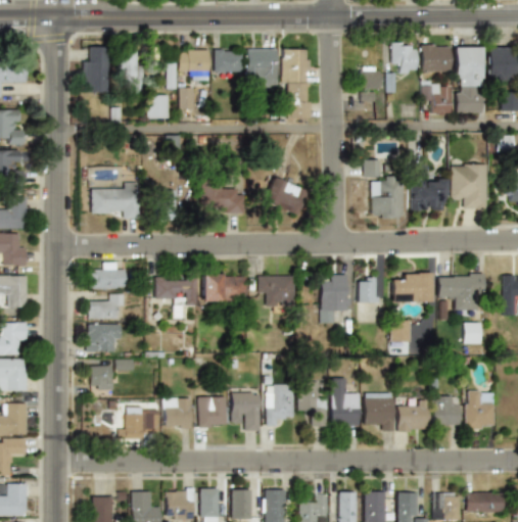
[(391,63),(399,63),(399,74),(417,74),(417,42),(391,42),(391,63)]
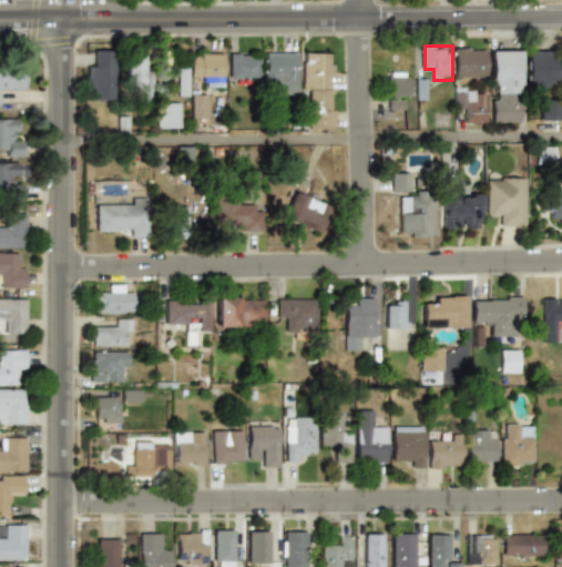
[(489,49),(458,49),(458,79),(489,79),(489,49)]
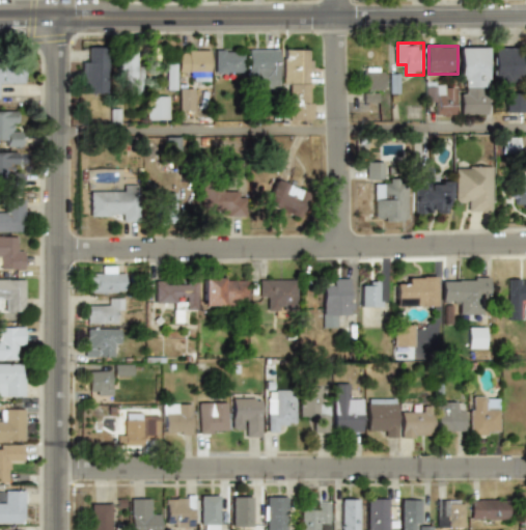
[(110,95),(110,48),(85,48),(85,95),(110,95)]
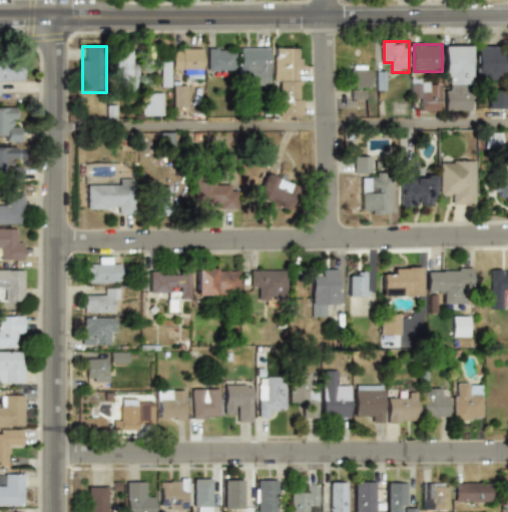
[(474,46),(445,46),(445,110),(474,110),(474,46)]
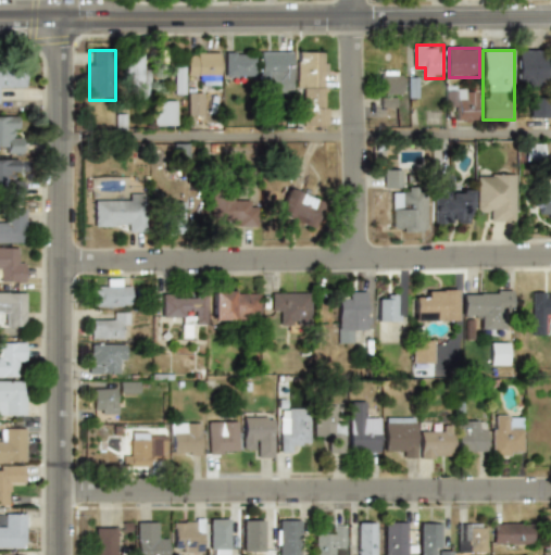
[(520,50),(520,89),(541,89),(541,80),(550,80),(550,50),(520,50)]
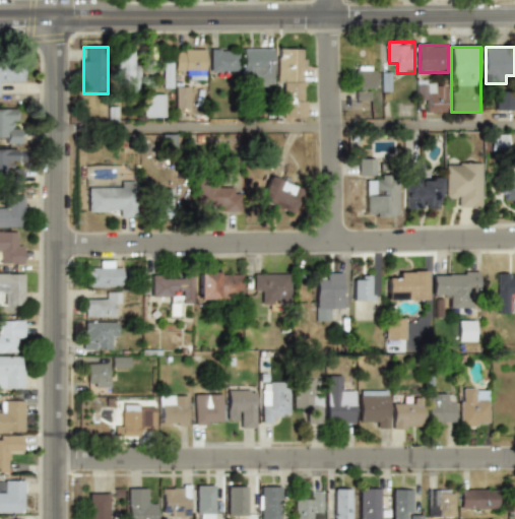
[(307,48),(281,48),(281,118),(307,118),(307,48)]
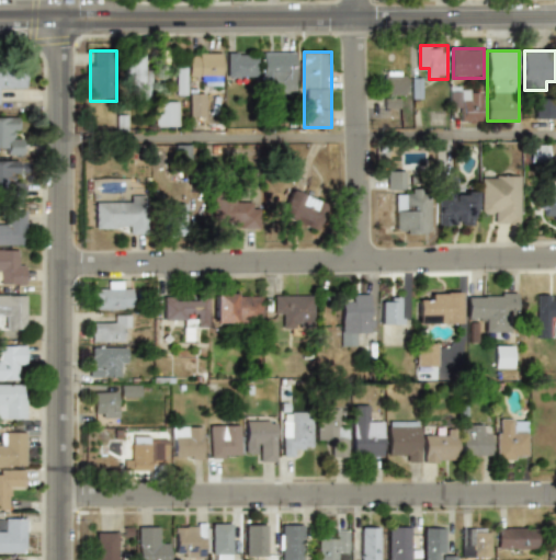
[(298,53),(265,53),(265,84),(275,84),(275,94),(298,94),(298,53)]
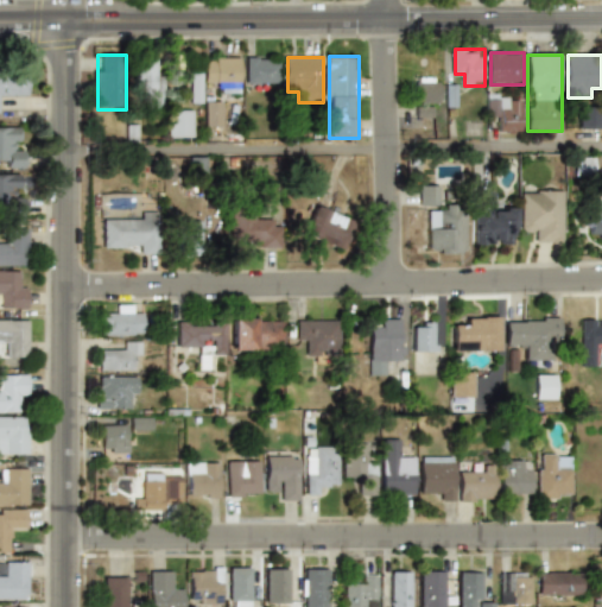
[(209,58),(209,84),(233,84),(233,96),(244,96),(244,58),(209,58)]
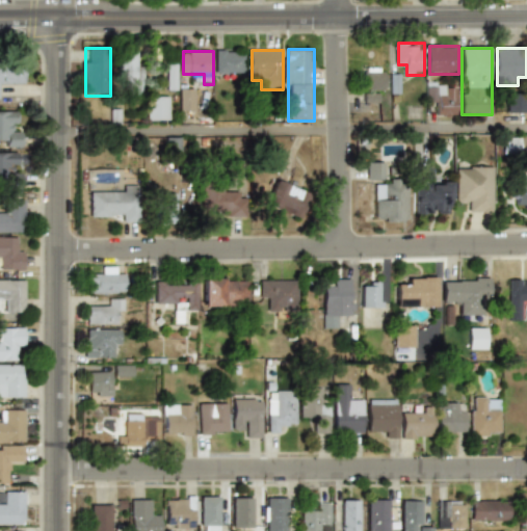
[(247,74),(247,51),(218,51),(218,74),(247,74)]
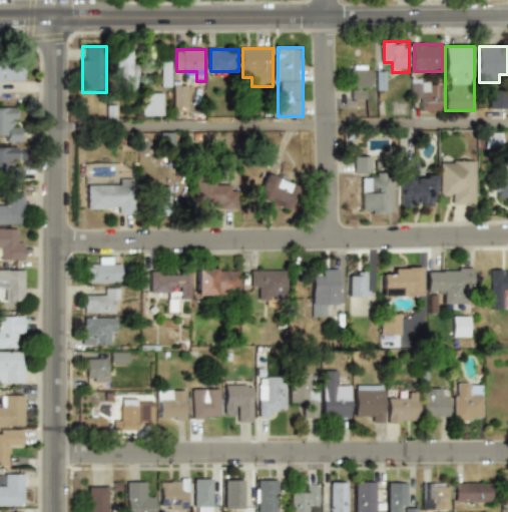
[(117,50),(117,85),(142,85),(142,50),(117,50)]
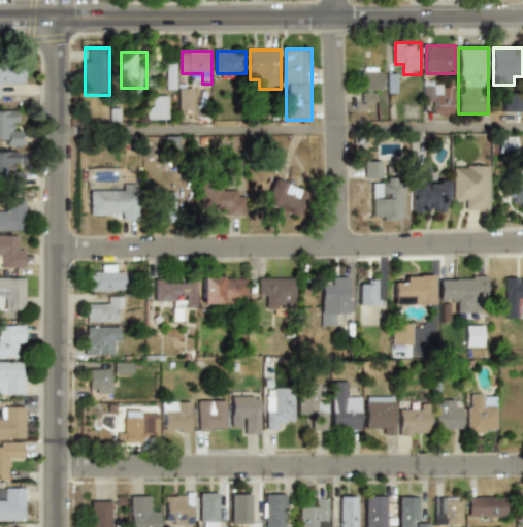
[(169,91),(181,91),(181,110),(195,110),(195,88),(180,88),(180,63),(169,63),(169,91)]
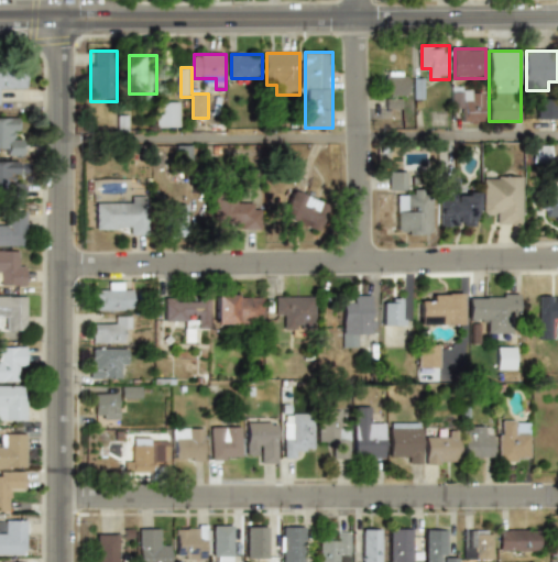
[(0,68),(0,106),(6,106),(6,92),(30,92),(30,68),(0,68)]
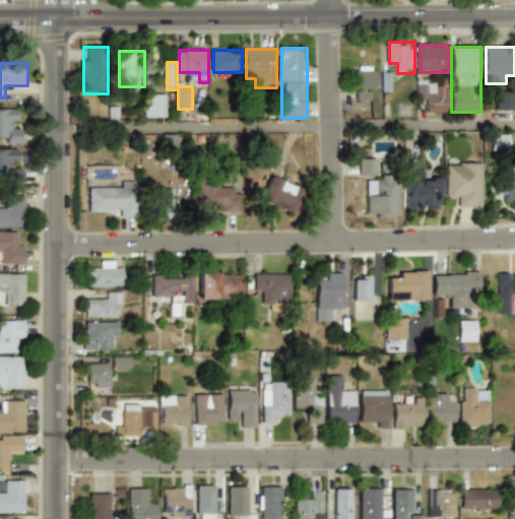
[(378,89),(378,67),(357,67),(357,89),(378,89)]
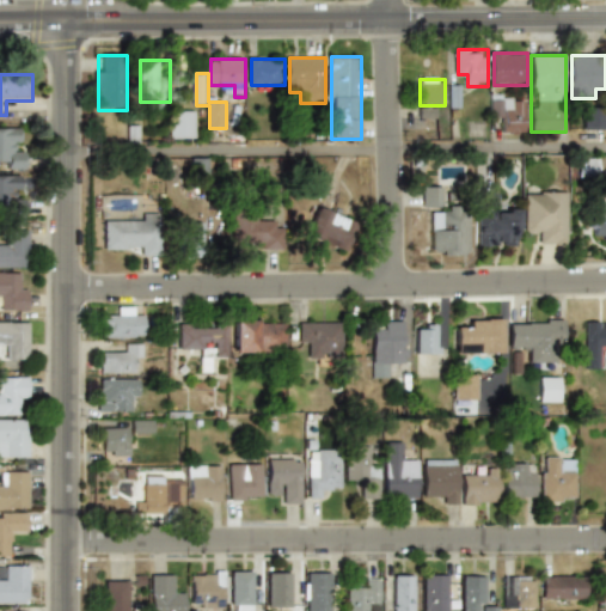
[(526,96),(491,96),(491,120),(505,120),(505,134),(526,134),(526,96)]
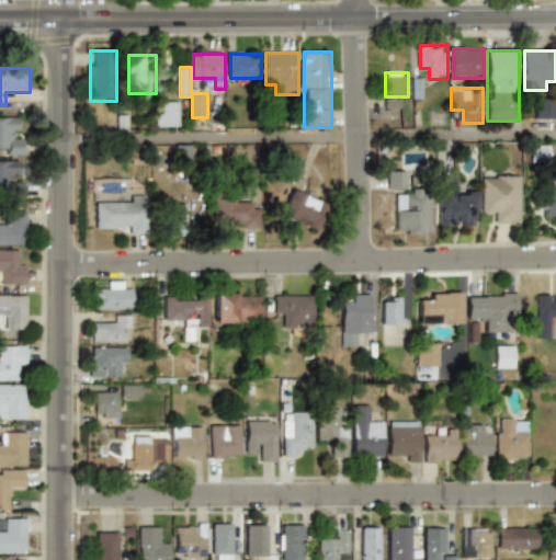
[(555,99),(535,99),(535,121),(555,121),(555,99)]
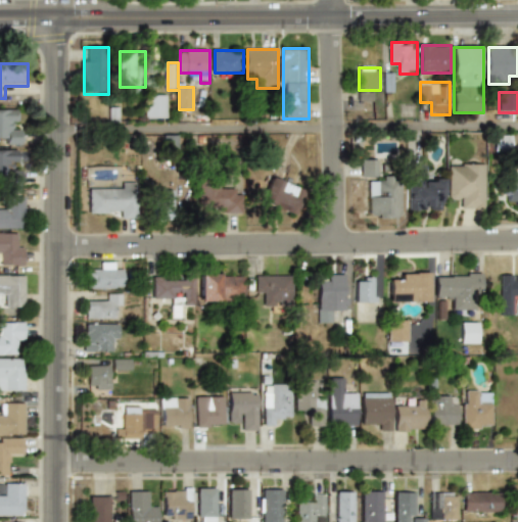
[(374,93),(360,93),(360,102),(374,102),(374,93)]
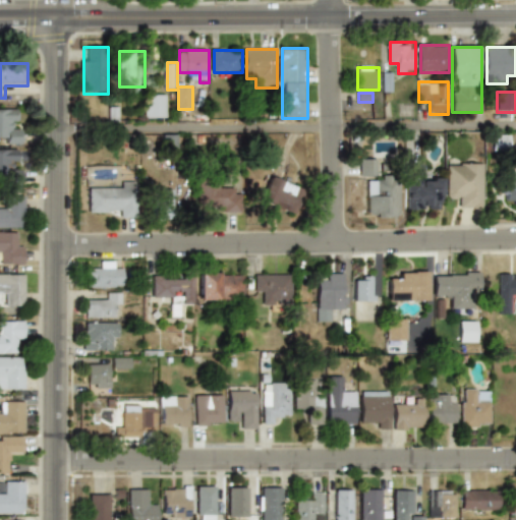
[(147,96),(147,119),(168,119),(168,96),(147,96)]
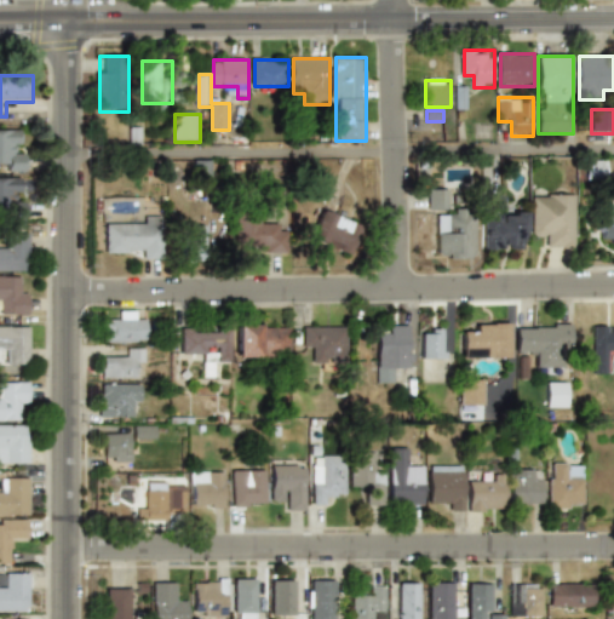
[(0,166),(3,166),(3,172),(28,172),(28,130),(0,130),(0,166)]
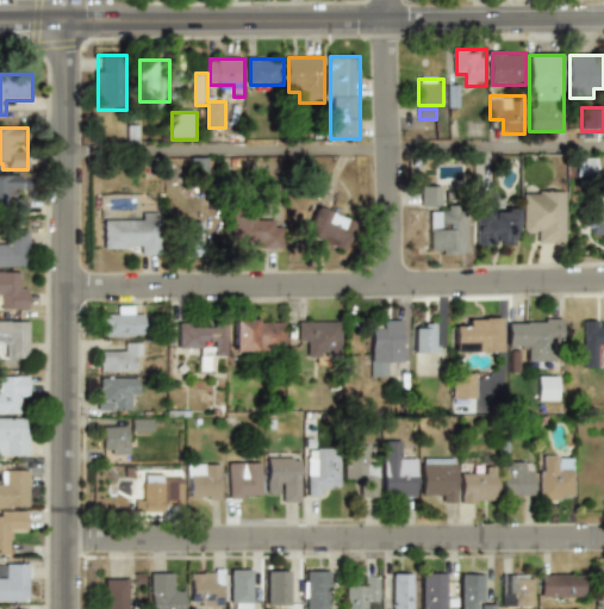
[(577,176),(597,176),(597,157),(577,157),(577,176)]
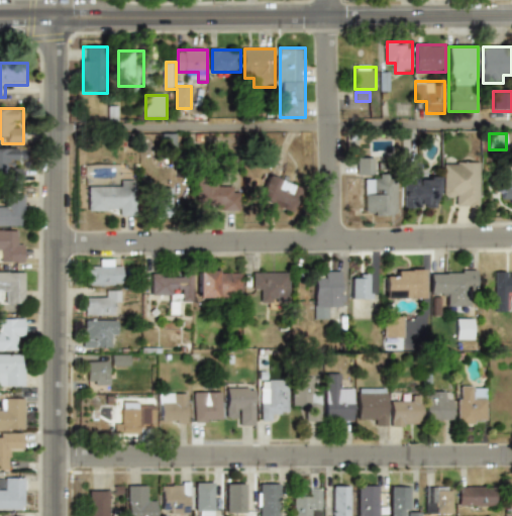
[(3,183),(23,183),(23,148),(0,148),(0,175),(2,175),(3,183)]
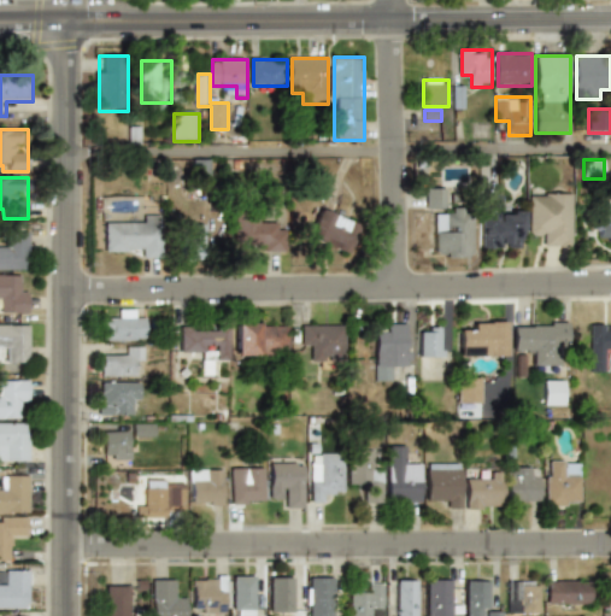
[(473,213),(447,212),(447,188),(424,187),(423,210),(434,210),(434,257),(471,258),(473,213)]
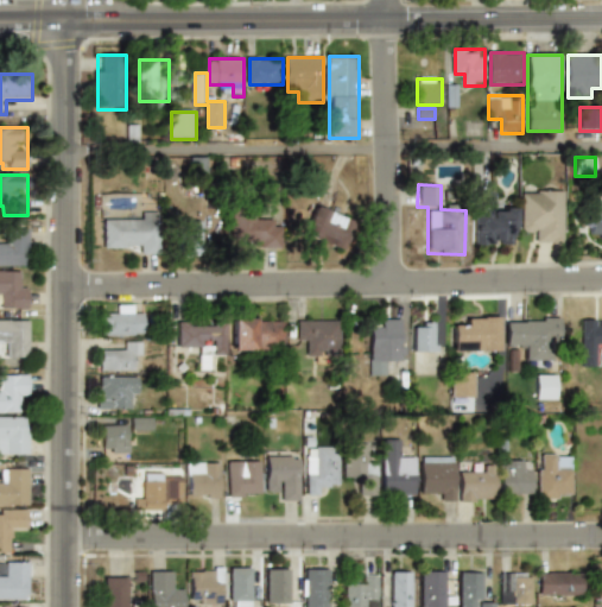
[(563,190),(520,190),(520,231),(532,231),(532,244),(563,244),(563,190)]
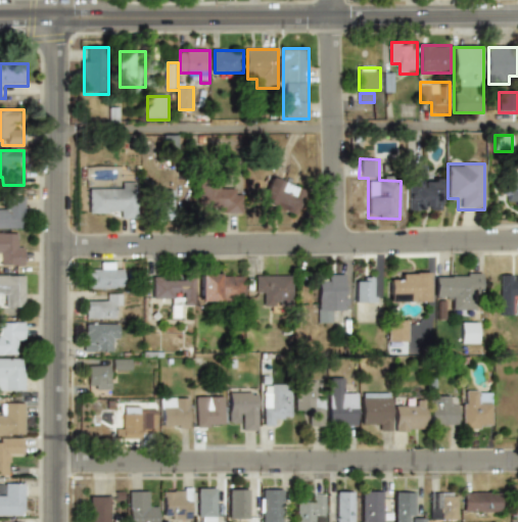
[(442,211),(442,178),(425,178),(425,165),(409,165),(409,211),(442,211)]
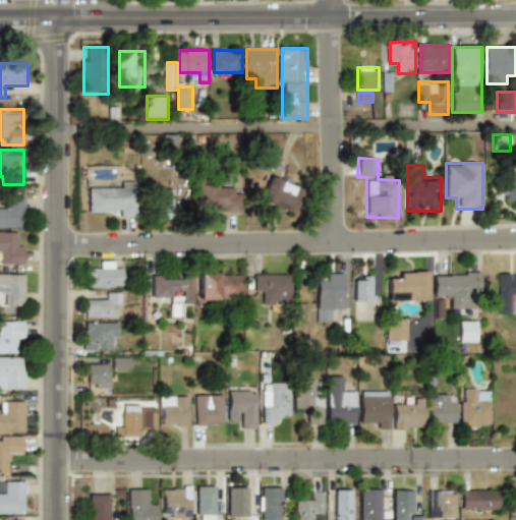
[(515,176),(506,176),(506,199),(515,199),(515,210),(515,176)]
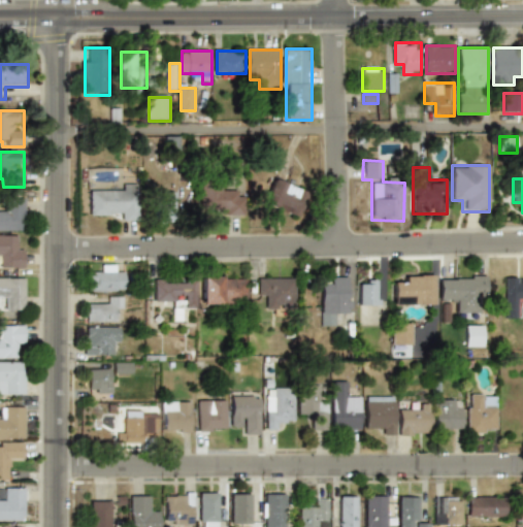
[(268,206),(297,218),(306,192),(278,180),(268,206)]
